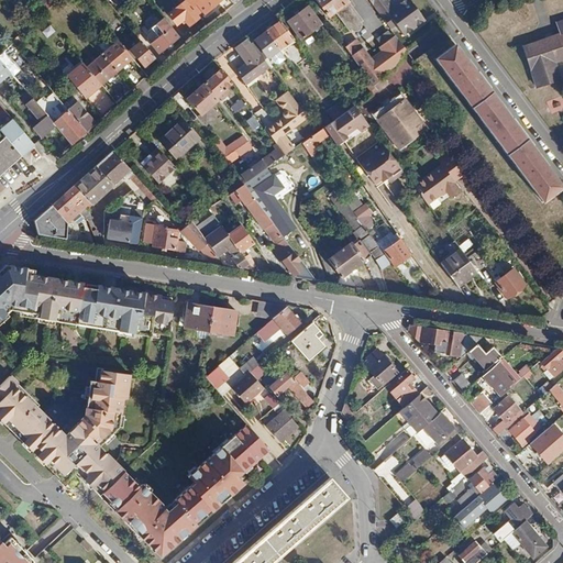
[(170,0),(176,7),(168,13),(176,23),(183,18),(188,24),(198,17),(196,12),(185,0),(170,0)]
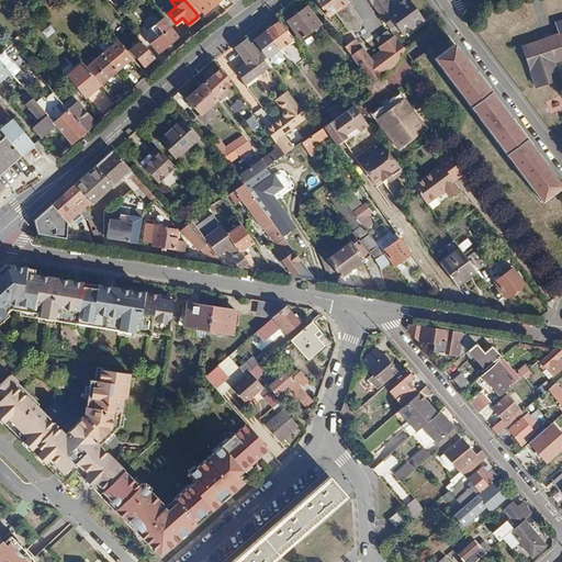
[(184,0),(195,12),(199,9),(202,13),(218,0),(184,0)]
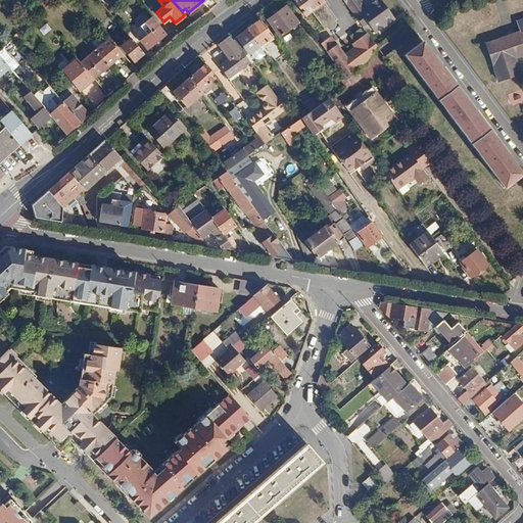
[(320,0),(293,0),(304,15),(311,11),(323,29),(326,29),(328,29),(330,30),(332,29),(334,28),(335,26),(335,24),(334,21),(335,19),(320,0)]
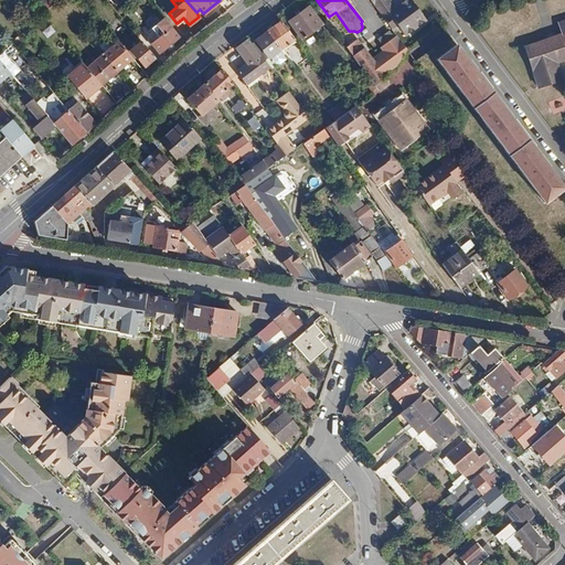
[(368,0),(391,29),(396,25),(404,35),(426,19),(411,0),(403,0),(395,7),(390,0),(368,0)]
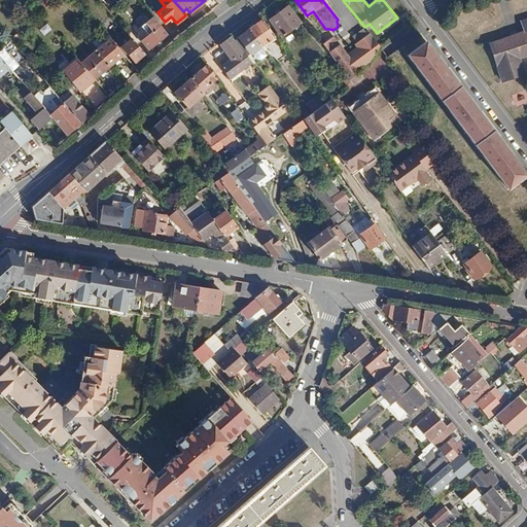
[(286,6),(269,21),(281,36),(300,23),(286,6)]
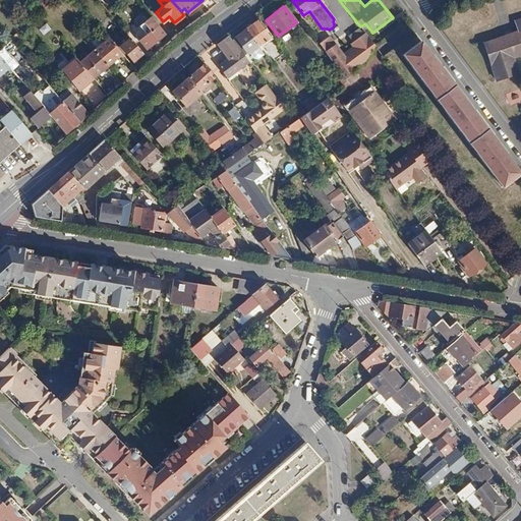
[(153,17),(138,27),(140,30),(136,33),(141,39),(139,40),(147,49),(165,34),(153,17)]
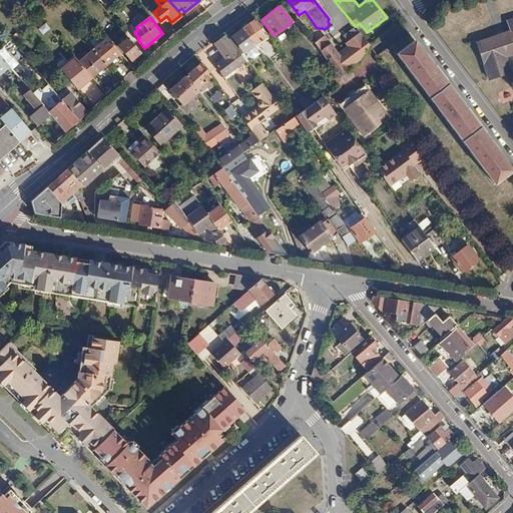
[(254,21),(242,29),(253,44),(267,36),(254,21)]
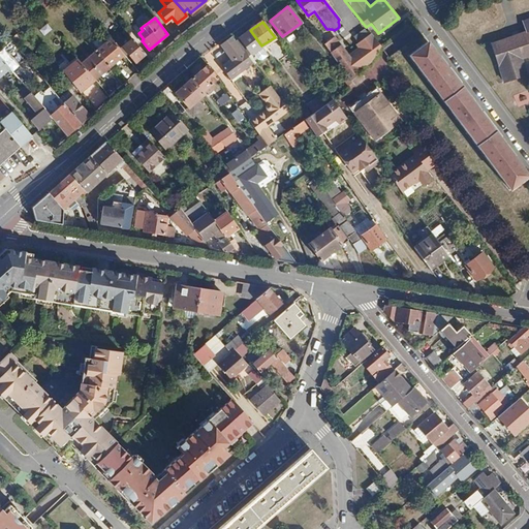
[(504,40),(491,44),(503,84),(526,76),(521,59),(528,56),(528,25),(524,27),(526,33),(504,40)]
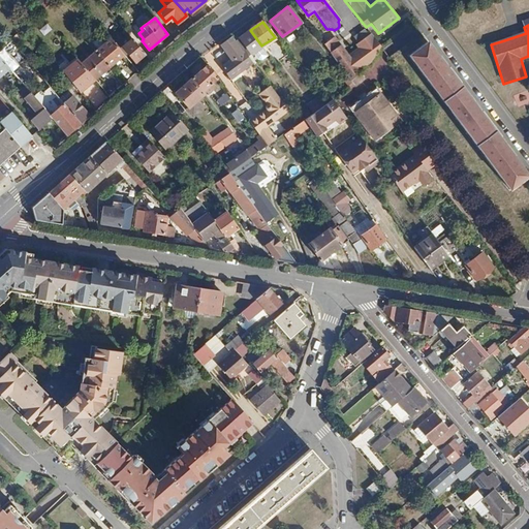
[(261,45),(250,30),(236,41),(244,52),(248,57),(261,45)]
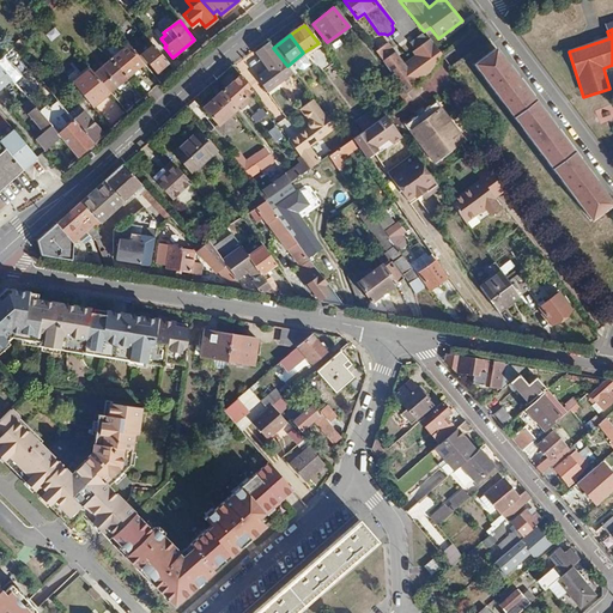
[(404,65),(417,82),(448,59),(432,38),(414,52),(417,55),(404,65)]
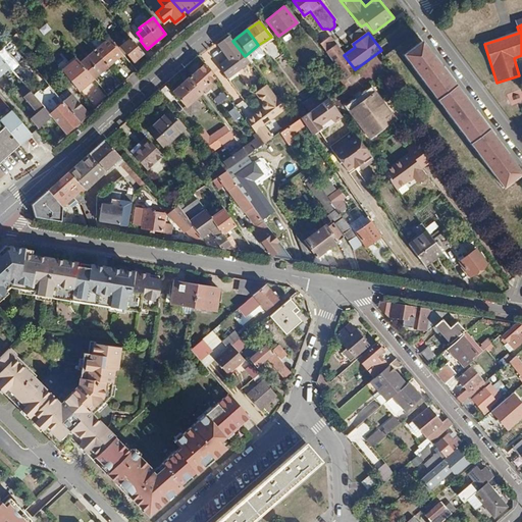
[(108,38),(94,50),(107,67),(122,55),(108,38)]
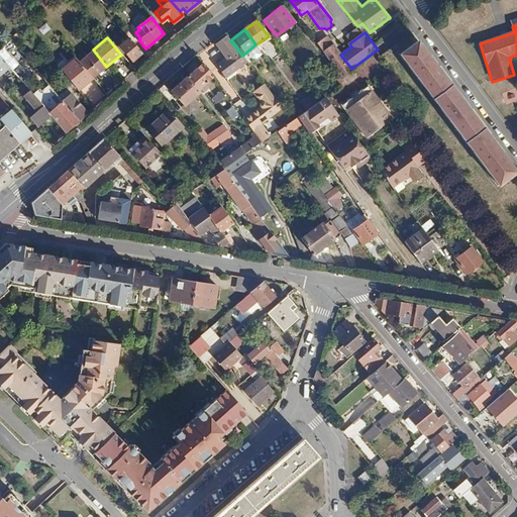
[(129,38),(120,45),(132,61),(141,53),(129,38)]
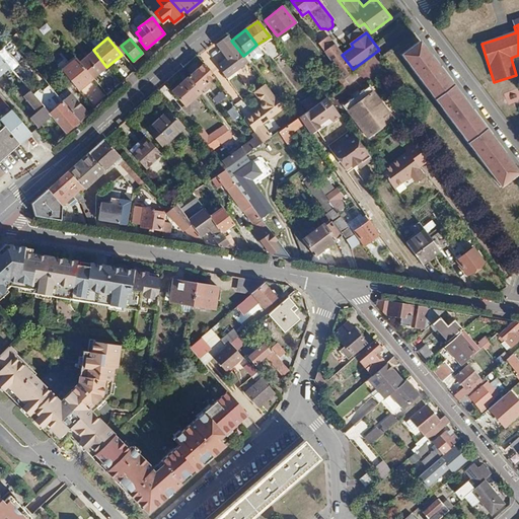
[(243,56),(239,51),(236,52),(227,39),(216,46),(226,60),(217,66),(225,79),(248,63),(243,56)]
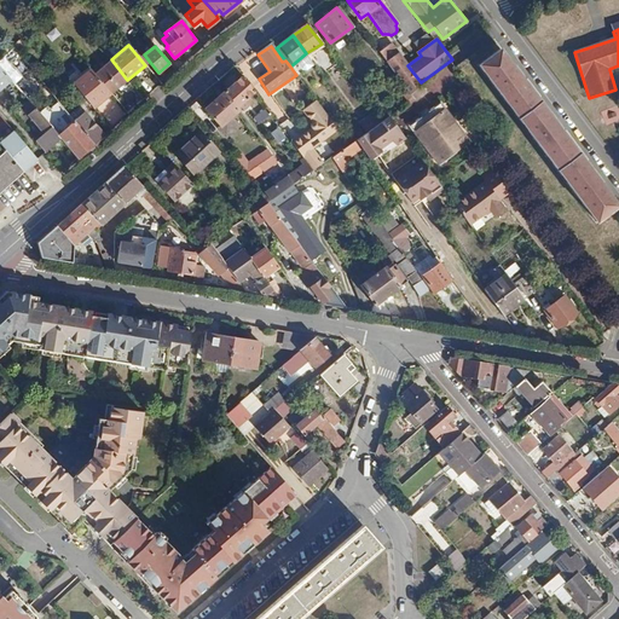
[(499,48),(479,65),(596,221),(618,204),(560,128),(501,50),(499,48)]
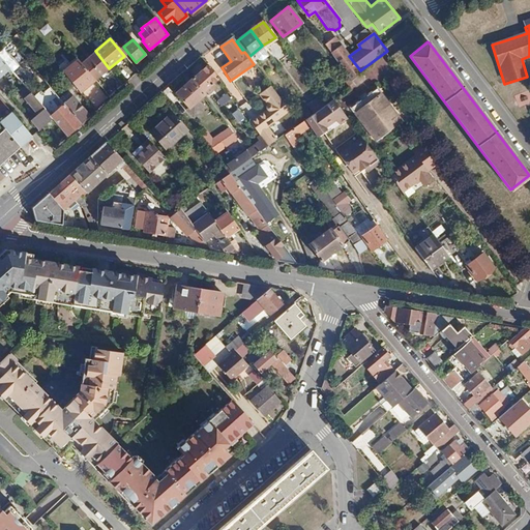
[(339,42),(328,51),(350,79),(360,71),(360,70),(349,56),(339,42)]
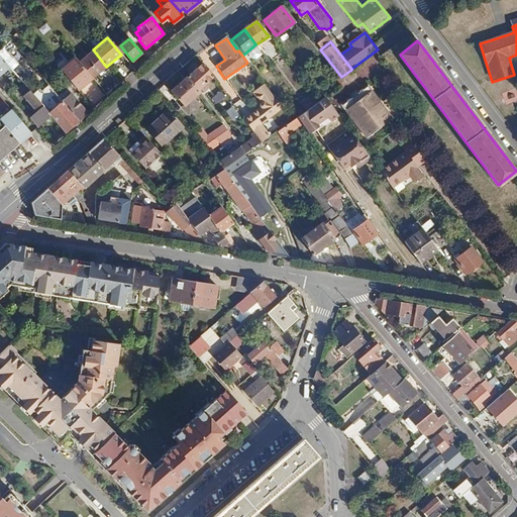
[(93,49),(79,62),(92,79),(106,67),(93,49)]
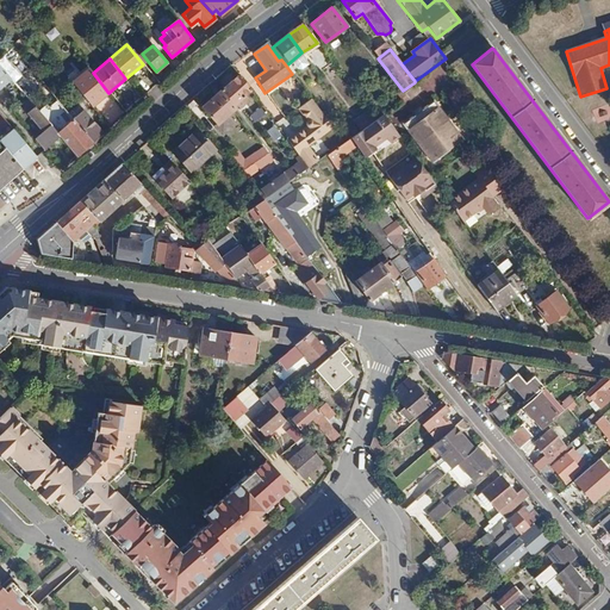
[(0,87),(6,83),(23,104),(27,100),(0,67),(0,87)]
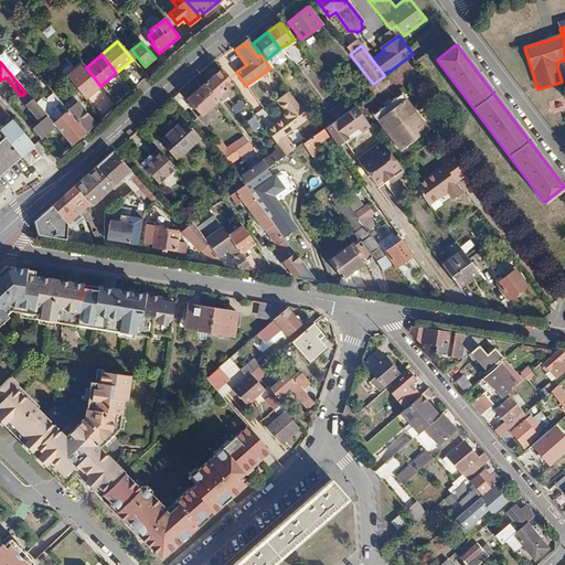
[(86,67),(70,81),(84,99),(100,86),(86,67)]
